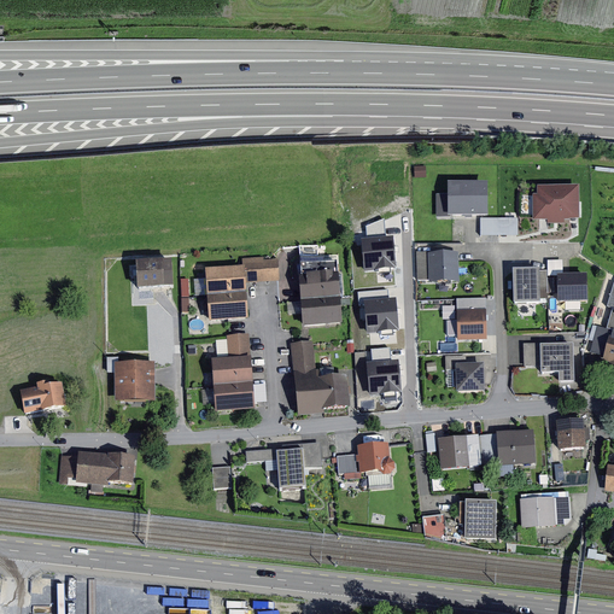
[(487,180),(446,180),(446,192),(436,192),(436,215),(487,215),(487,180)]
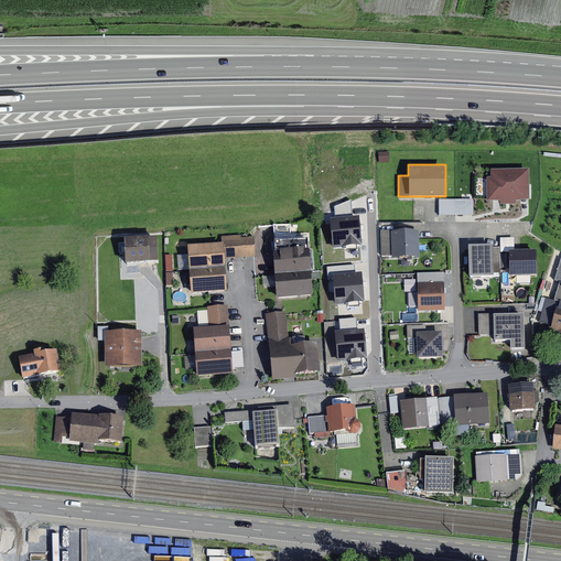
[(528,166),(491,168),(491,174),(486,174),(486,198),(499,198),(499,202),(515,202),(515,198),(529,198),(528,166)]
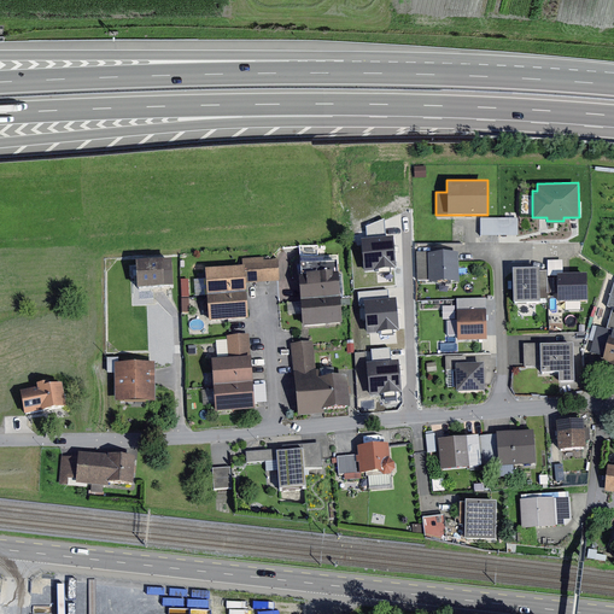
[(518,215),(479,215),(479,233),(518,233),(518,215)]
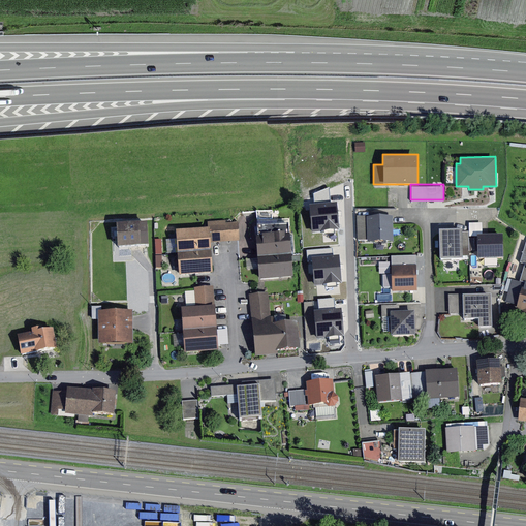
[(367,238),(366,214),(368,214),(368,213),(357,213),(357,238),(367,238)]
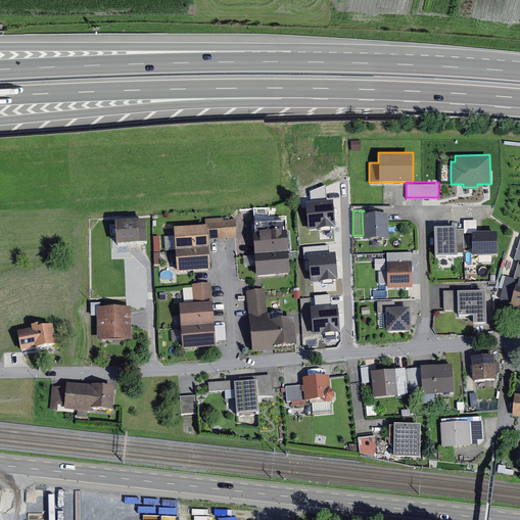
[(364,211),(362,211),(363,235),(363,237),(388,237),(387,211),(364,211)]
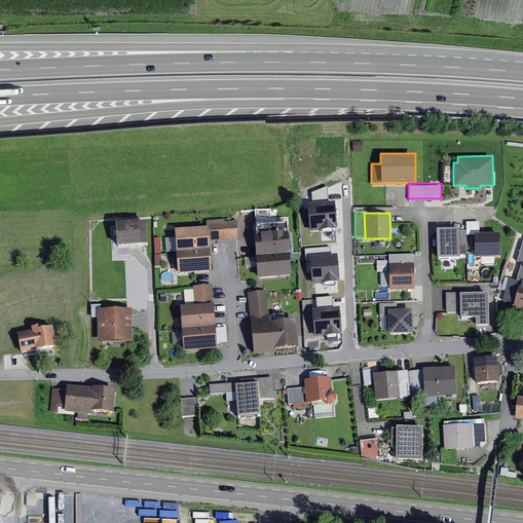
[(206,223),(174,226),(177,271),(212,268),(210,237),(240,235),(238,216),(206,219),(206,223)]
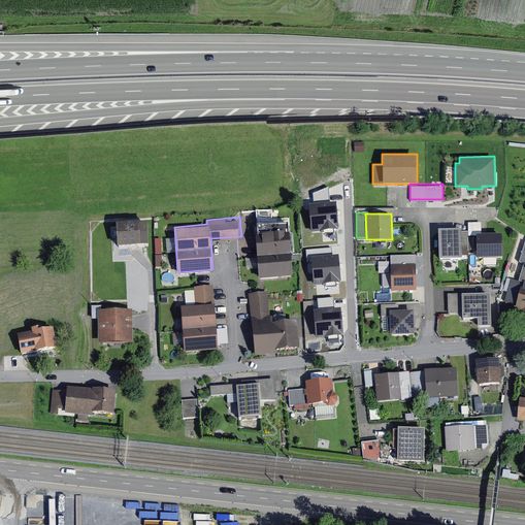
[(146,220),(112,221),(113,247),(138,245),(137,229),(146,228),(146,220)]
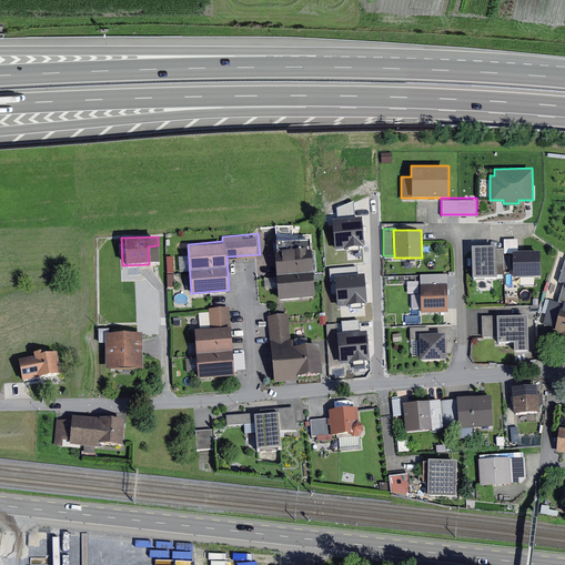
[(512,251),(517,250),(517,236),(503,236),(504,251),(512,251)]
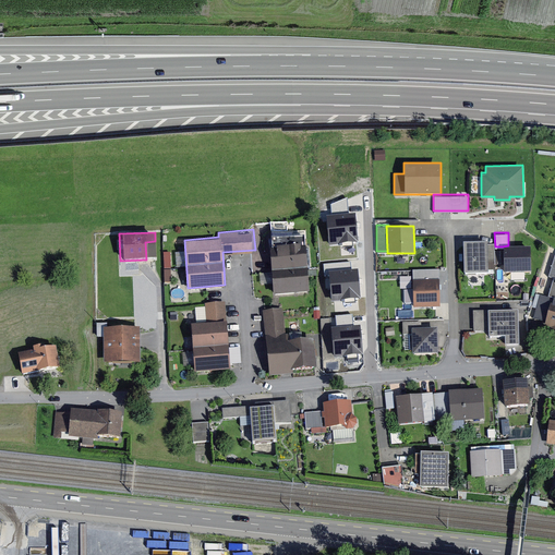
[(462,241),(463,272),(487,272),(487,258),(486,242),(486,241),(462,241)]
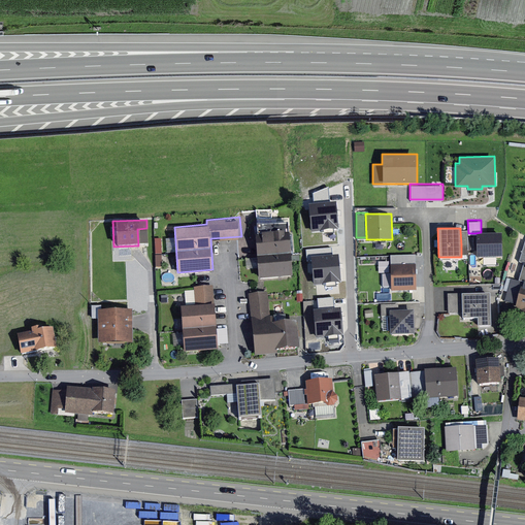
[(287,232),(254,235),(258,280),(291,276),(287,232)]
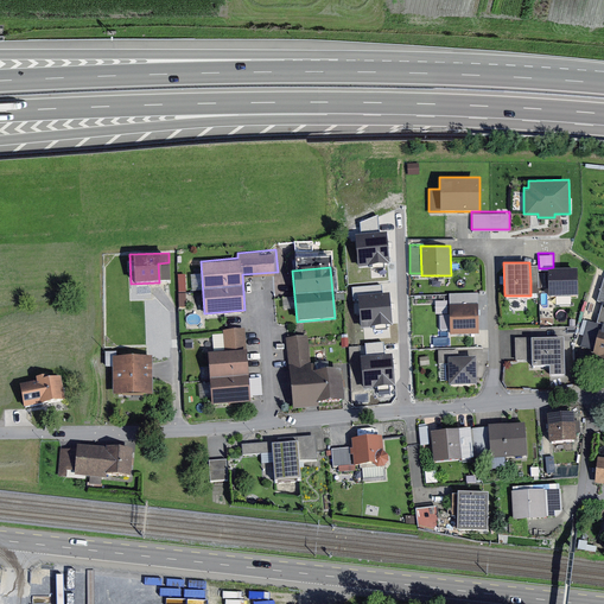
[(553,267),(547,268),(548,296),(578,294),(577,267),(553,267)]
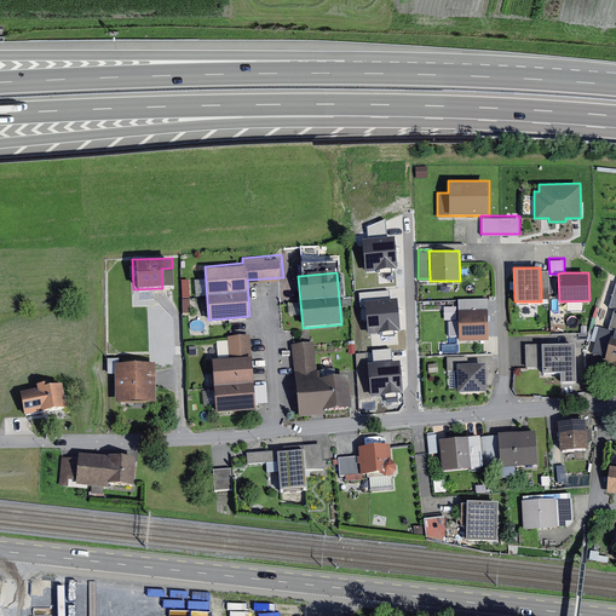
[(459,339),(488,339),(487,308),(458,308),(459,339)]
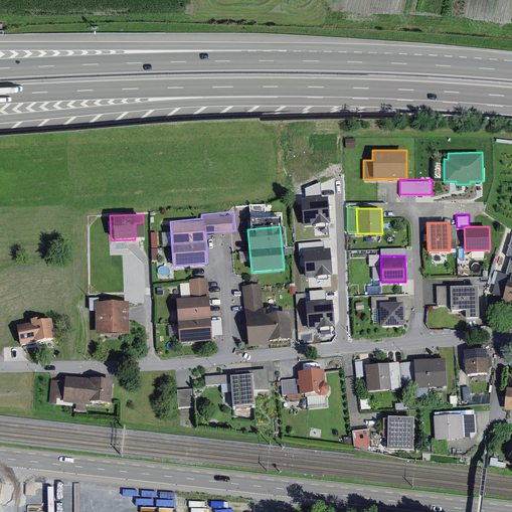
[(511,256),(510,256),(506,273),(497,271),(491,293),(503,296),(500,307),(511,310),(511,256)]
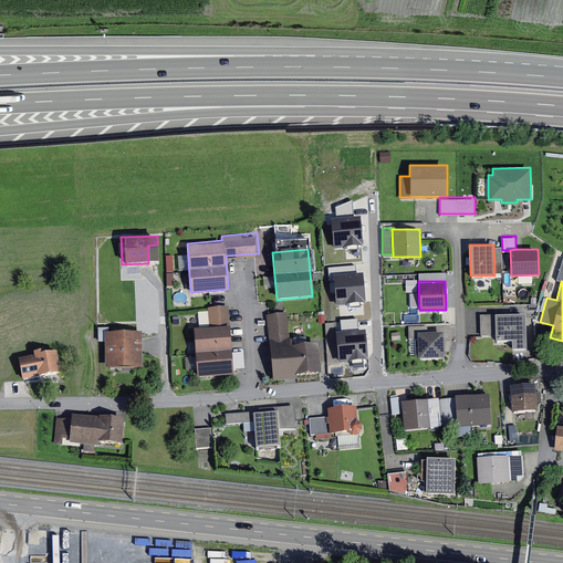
[(407,284),(408,306),(417,306),(416,283),(407,284)]
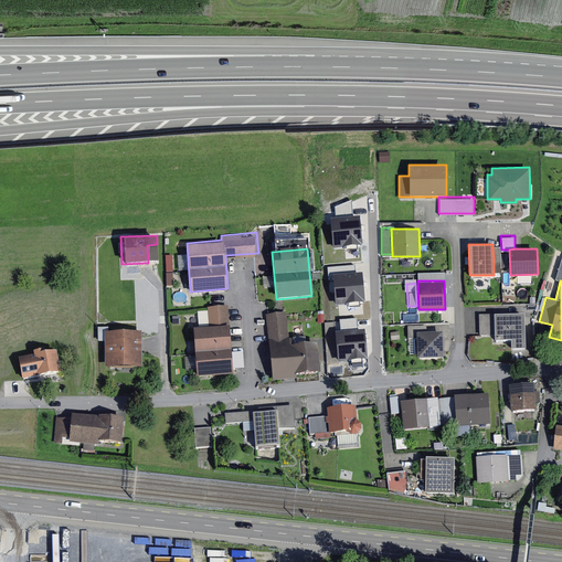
[(370,286),(342,289),(346,321),(374,318),(370,286)]
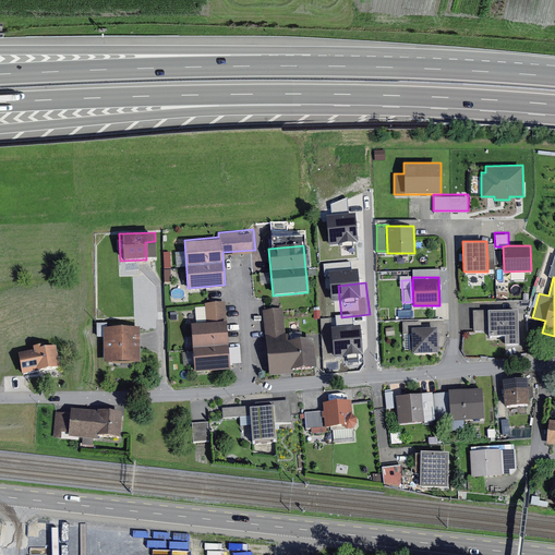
[(206,322),(190,323),(193,372),(229,370),(226,301),(205,302),(206,322)]
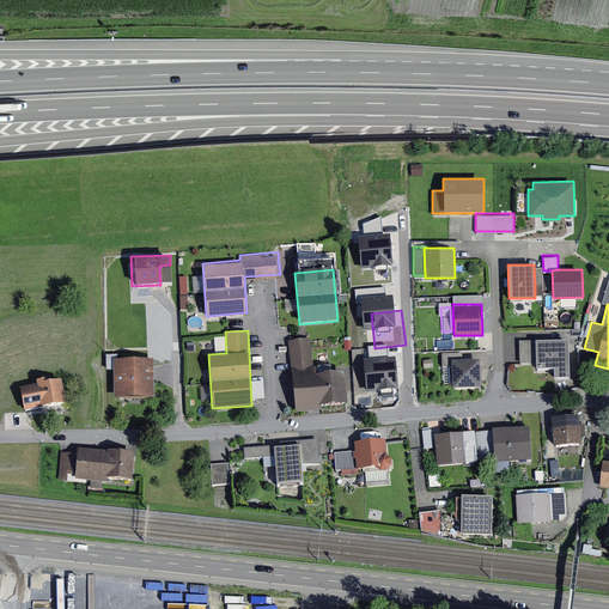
[(519,360),(535,360),(535,340),(546,340),(546,338),(518,339),(519,360)]
